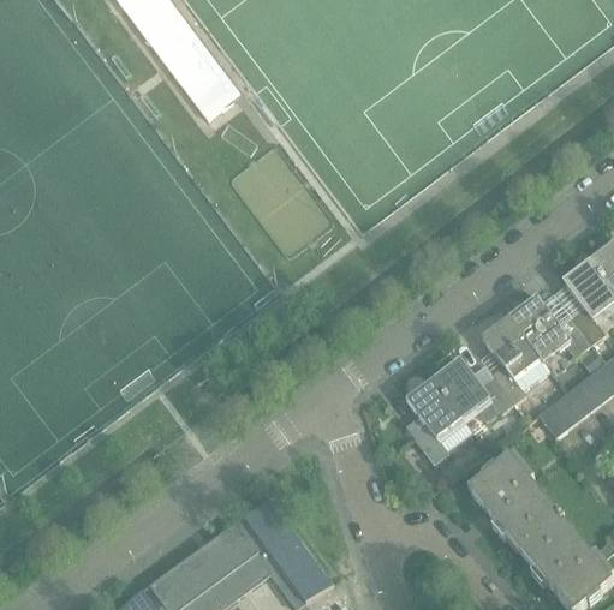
[(207,119),(242,94),(170,0),(117,0),(207,119)]
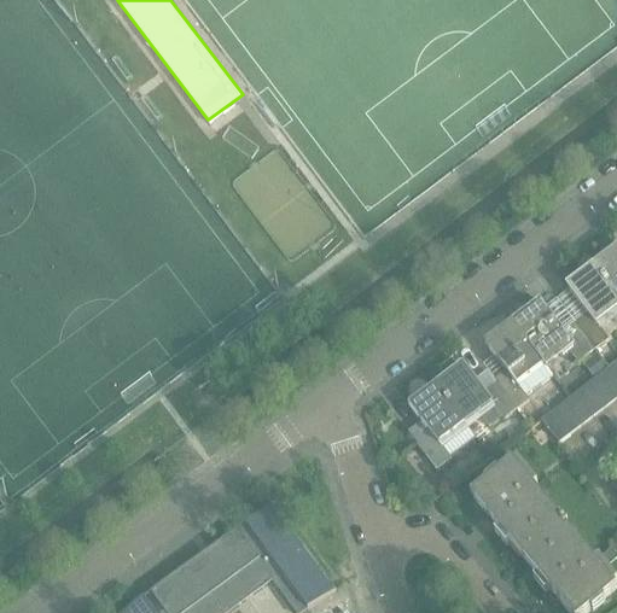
[(616,296),(616,244),(592,263),(616,296)]
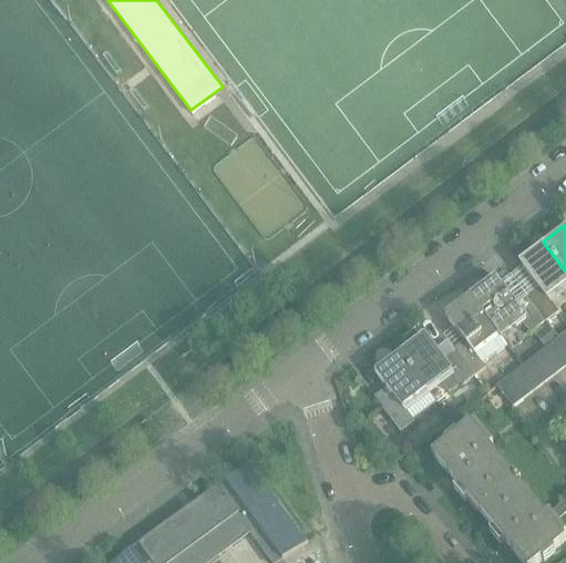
[(543,243),(518,260),(522,265),(537,285),(525,294),(544,318),(546,317),(557,309),(547,295),(565,280),(565,272),(543,242),(543,243)]
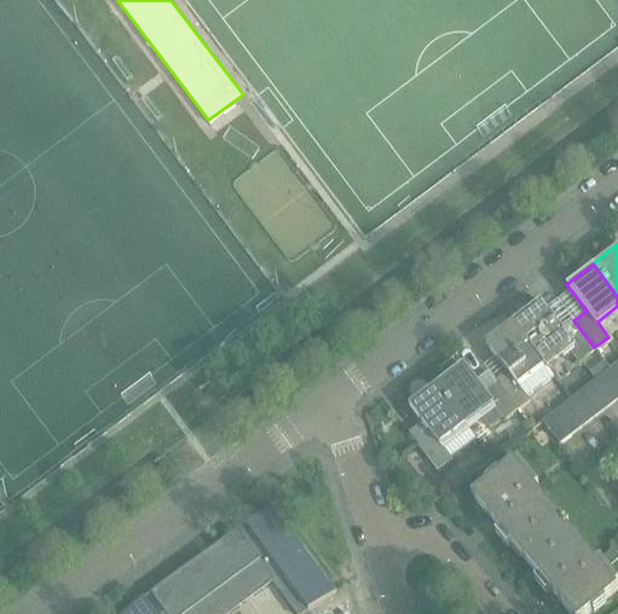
[(525,316),(514,324),(543,363),(570,342),(581,358),(594,347),(573,320),(562,330),(546,307),(538,299),(521,312),(525,316)]
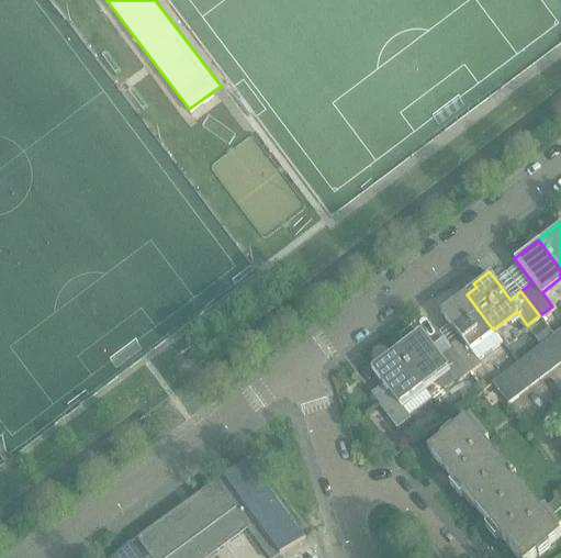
[(467,294),(441,313),(460,338),(449,346),(468,370),(480,360),(478,357),(501,339),(493,330),(467,294)]
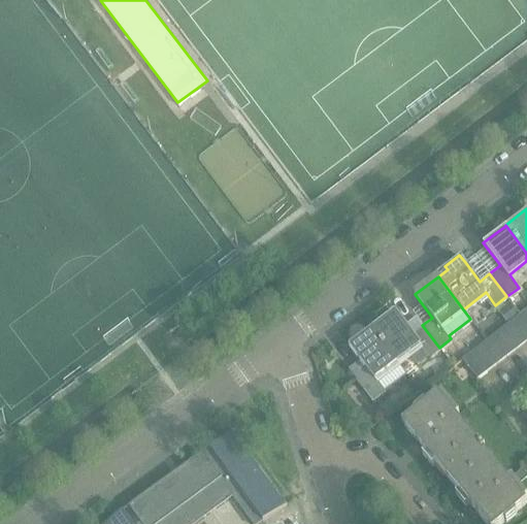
[(497,308),(506,321),(516,313),(506,301),(497,308)]
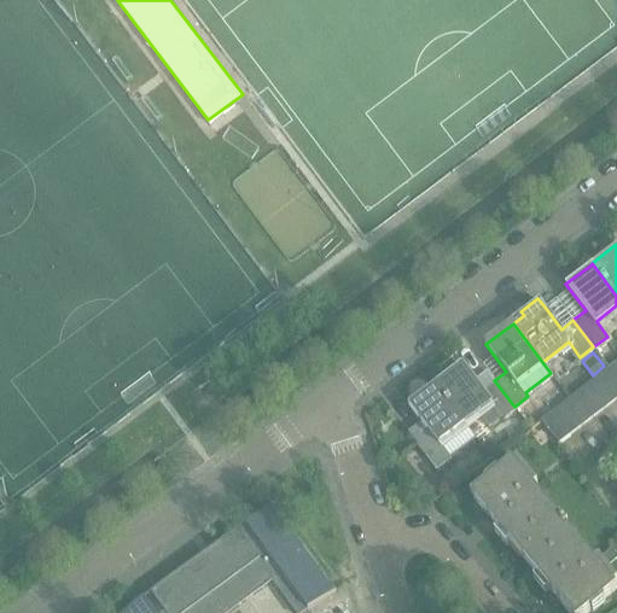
[(436,381),(434,383),(464,421),(465,420),(477,412),(487,425),(500,415),(501,416),(514,407),(494,380),(482,389),(481,386),(482,386),(475,377),(473,378),(472,377),(461,362),(436,381)]
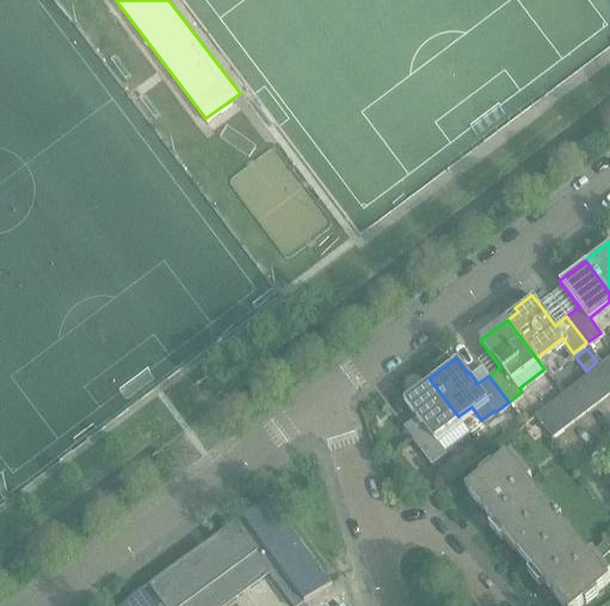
[(608,390),(609,388),(609,370),(602,359),(590,368),(608,390)]
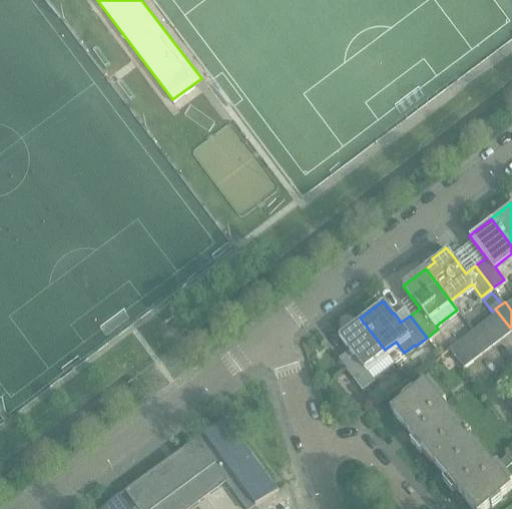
[(501,336),(510,328),(495,309),(486,317),(501,336)]
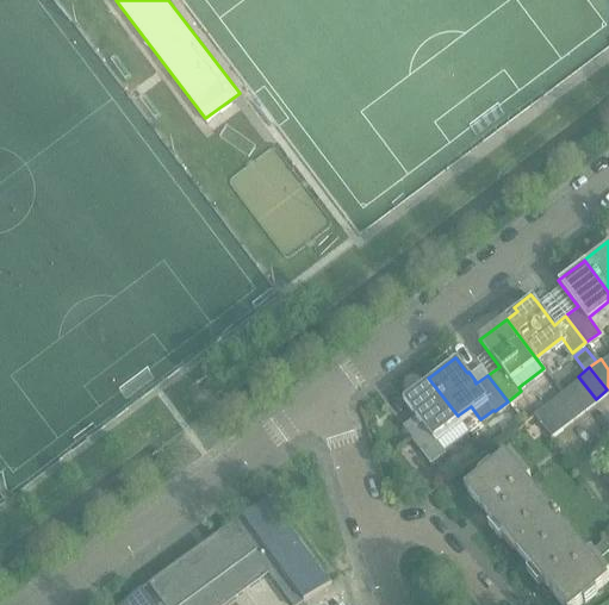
[(584,407),(596,399),(578,376),(569,382),(566,385),(584,407)]
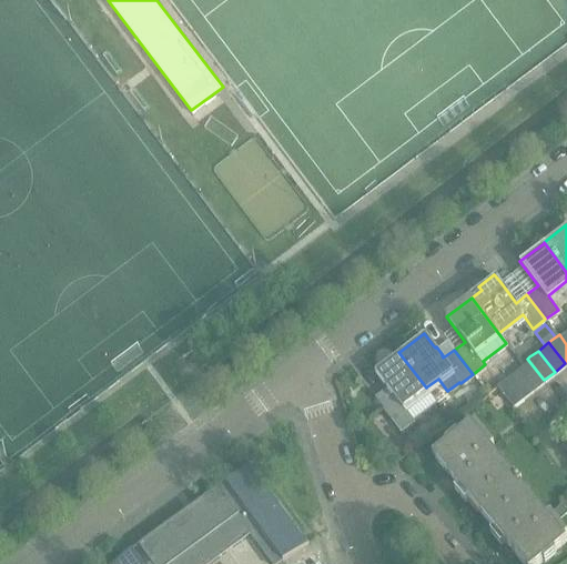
[(398,352),(374,371),(385,385),(393,396),(383,404),(382,405),(400,429),(412,420),(436,401),(426,388),(398,352)]
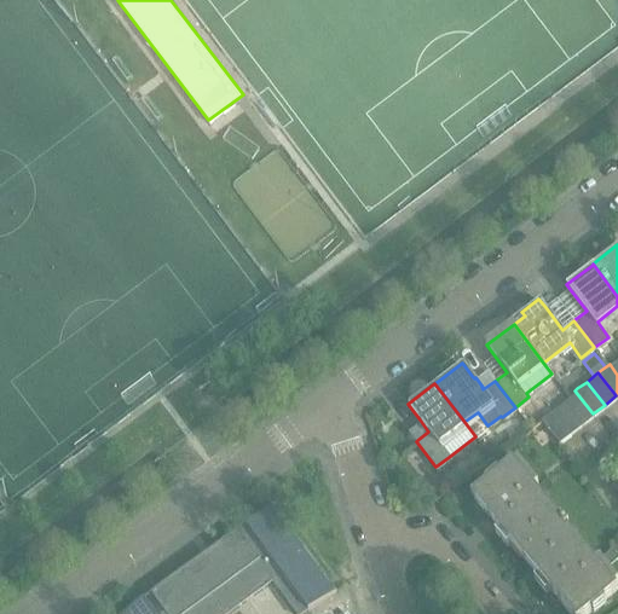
[(567,395),(564,399),(582,422),(593,413),(575,391),(567,395)]
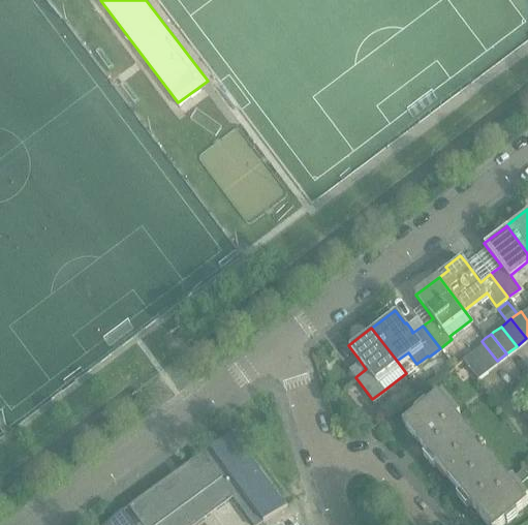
[(487,368),(497,361),(482,341),(471,348),(487,368)]
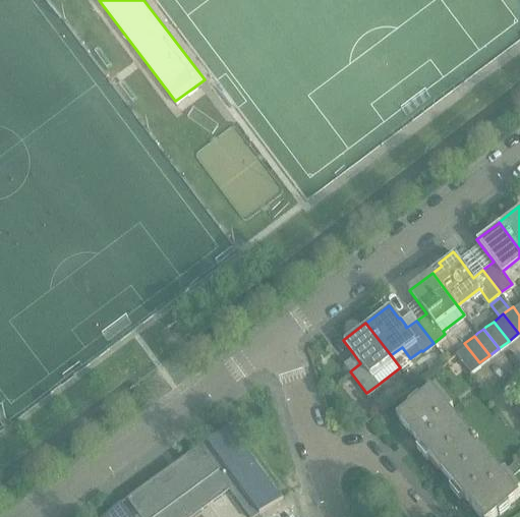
[(469,370),(479,362),(464,343),(454,351),(469,370)]
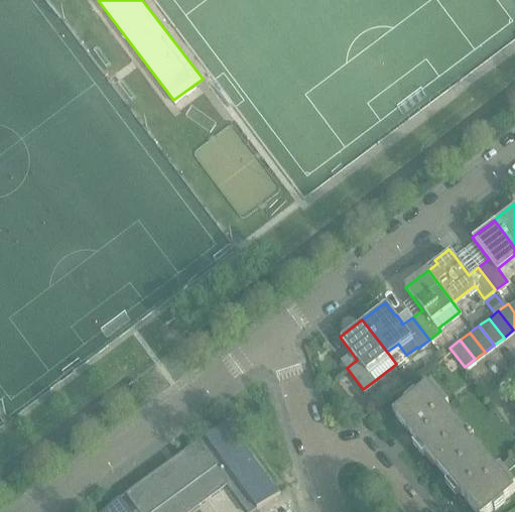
[(447,410),(438,399),(425,384),(392,412),(414,438),(447,410)]
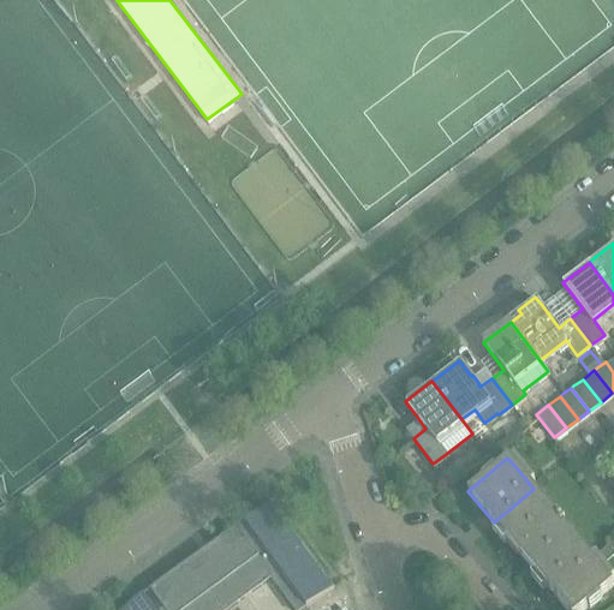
[(449,485),(462,476),(452,464),(440,473),(449,485)]
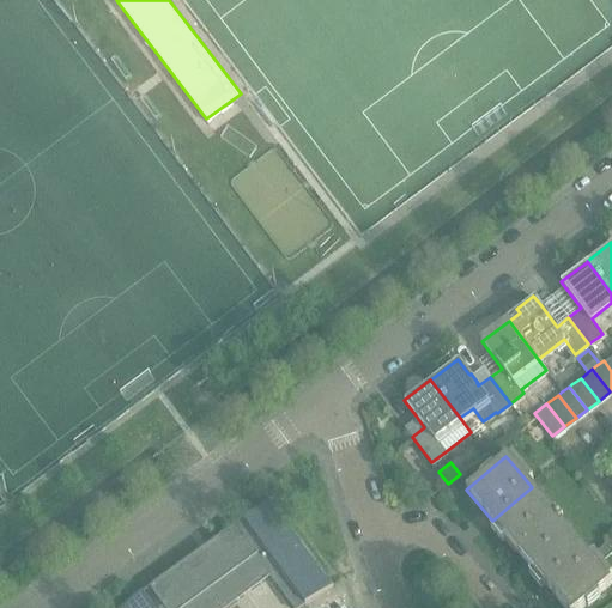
[(558,518),(556,516),(532,487),(492,521),(519,552),(558,518)]
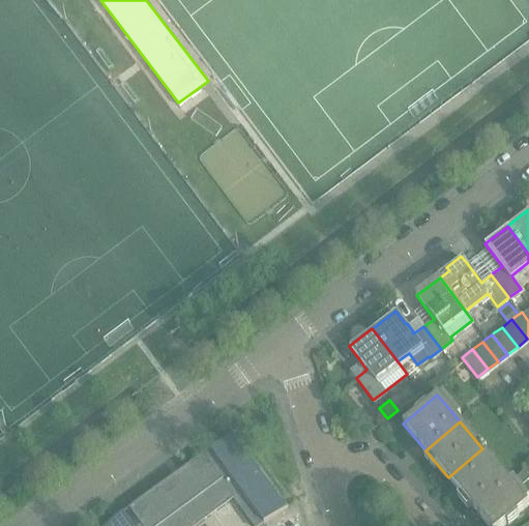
[(255,525),(287,503),(234,430),(166,479),(197,522),(233,495),(255,525)]
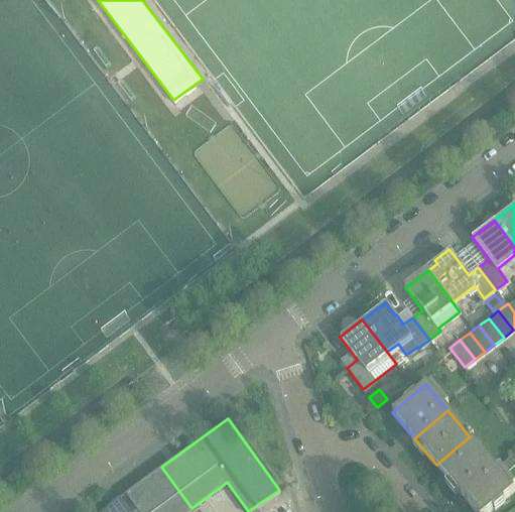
[(491,463),(472,439),(470,436),(436,465),(458,491),(491,463)]
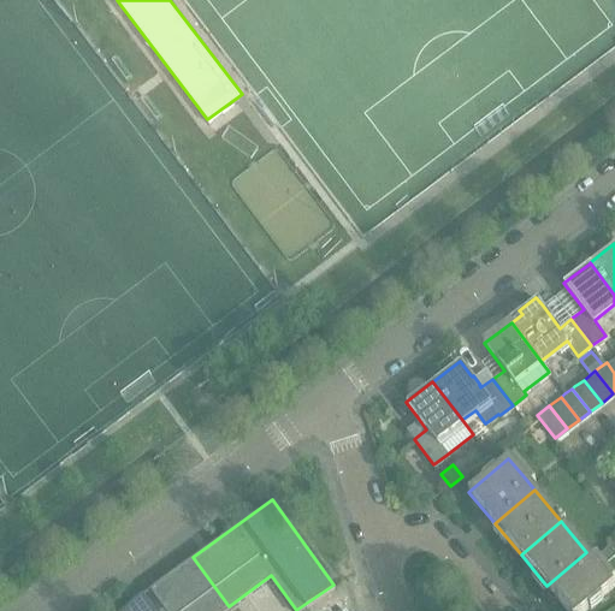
[(614,552),(614,551),(608,544),(591,557),(586,552),(547,586),(568,610),(579,610),(613,583),(598,567),(614,552)]
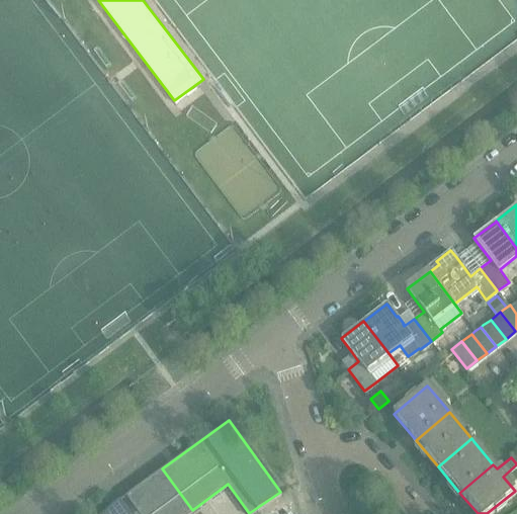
[(185,513),(192,510),(162,468),(99,513),(185,513)]
